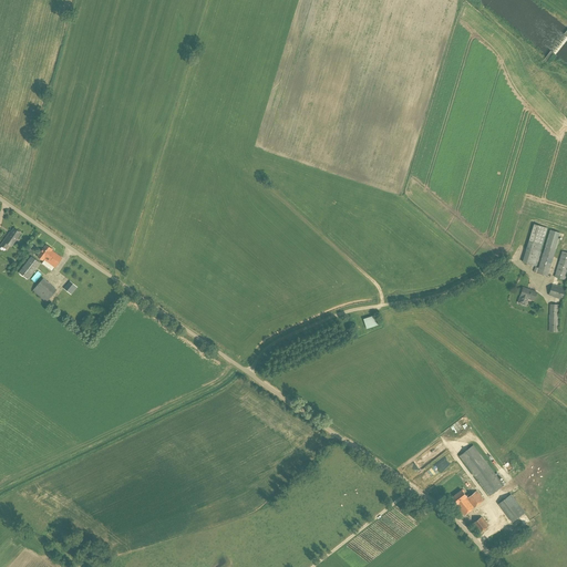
[(536,267),(543,245),(547,228),(534,224),(528,240),(522,263),(536,267)]
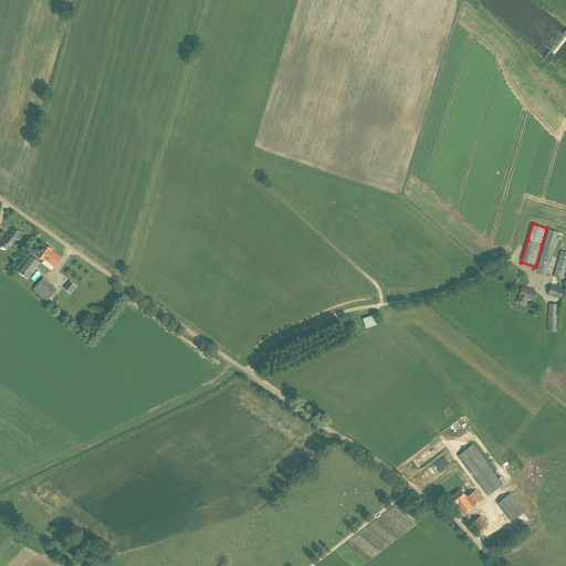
[(11,247),(21,233),(13,228),(10,233),(9,233),(1,244),(7,249),(9,244),(11,247)]
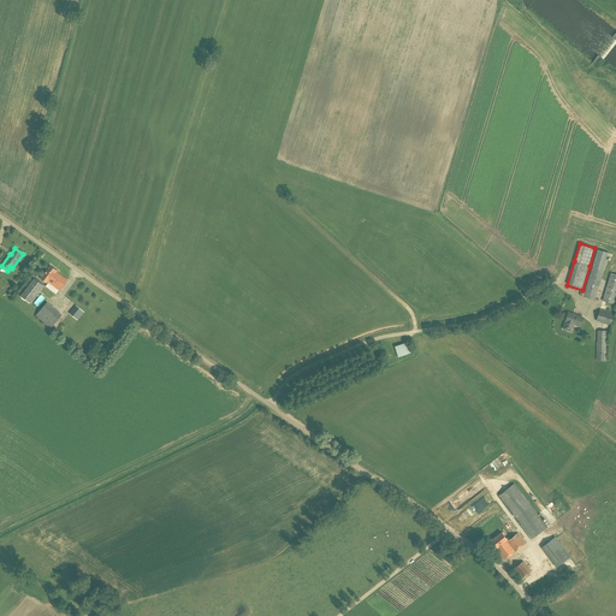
[(594,301),(602,277),(609,254),(598,250),(585,291),(581,290),(580,296),(594,301)]
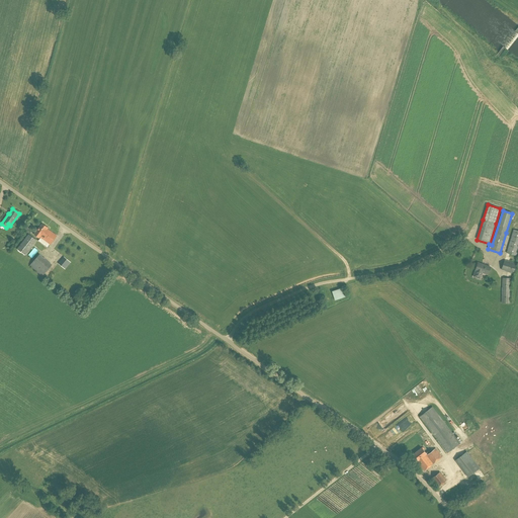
[(50,245),(57,236),(48,229),(48,228),(42,224),(34,235),(38,238),(39,238),(50,245)]
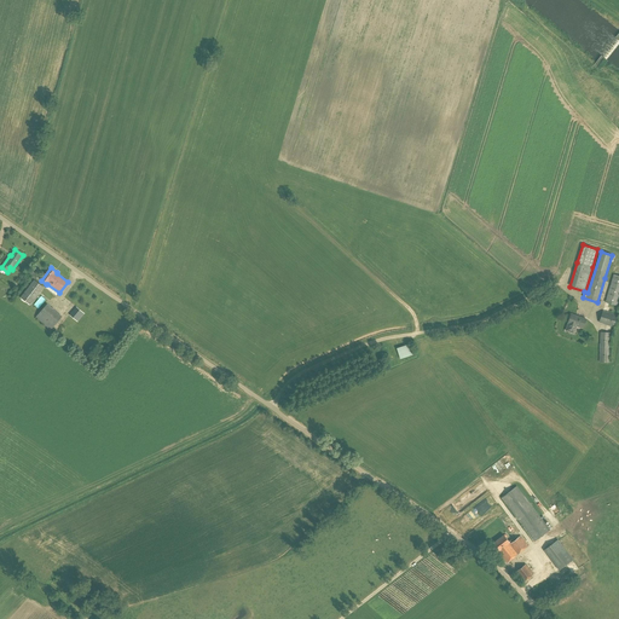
[(617,306),(618,299),(618,276),(613,275),(605,302),(617,306)]
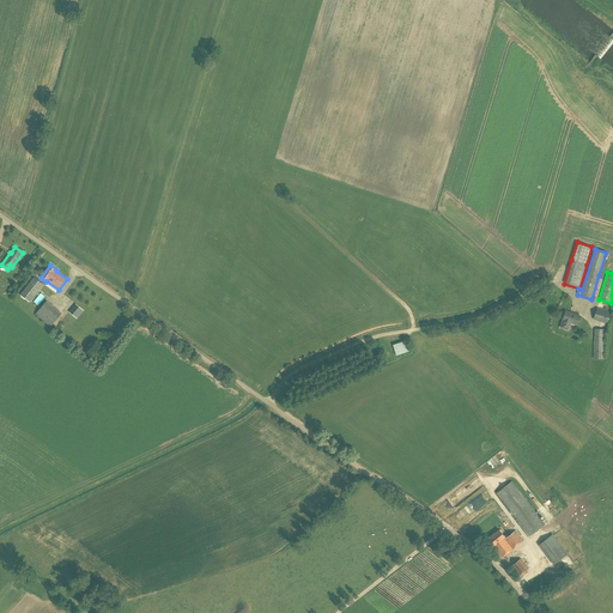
[(29,303),(43,285),(34,277),(19,295),(29,303)]
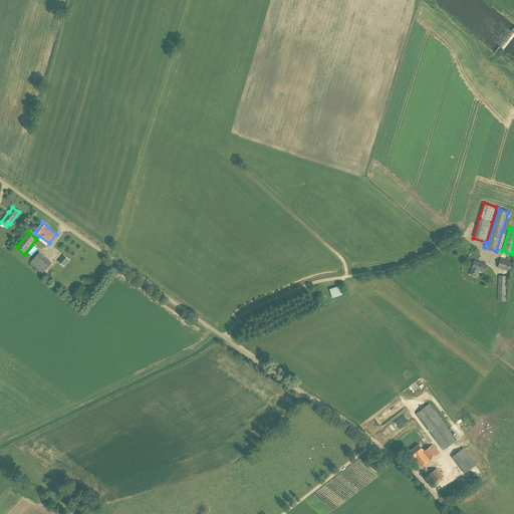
[(42,274),(52,263),(39,252),(29,263),(42,274)]
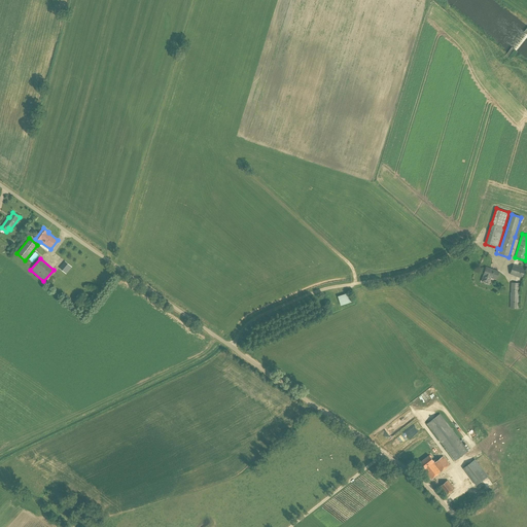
[(66,274),(72,267),(65,261),(59,269),(66,274)]
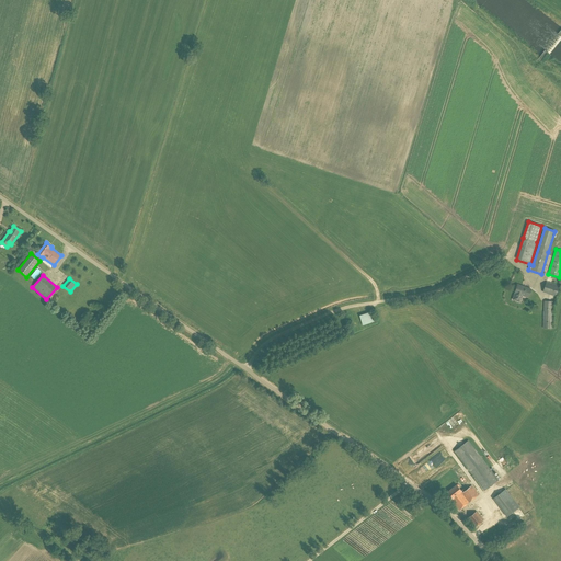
[(556,297),(559,286),(546,282),(542,293),(556,297)]
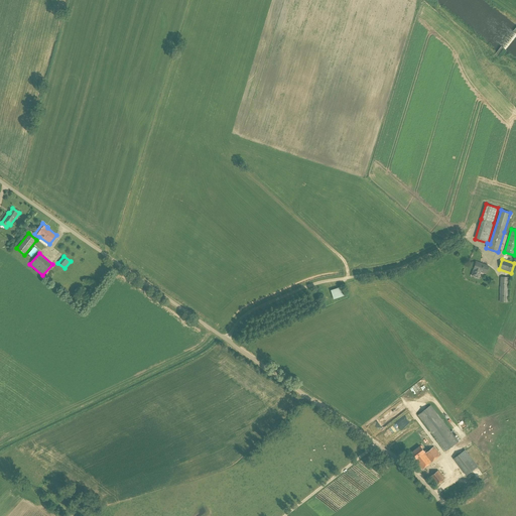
[(486,274),(488,266),(476,262),(474,269),(471,276),(479,278),(481,272),(486,274)]
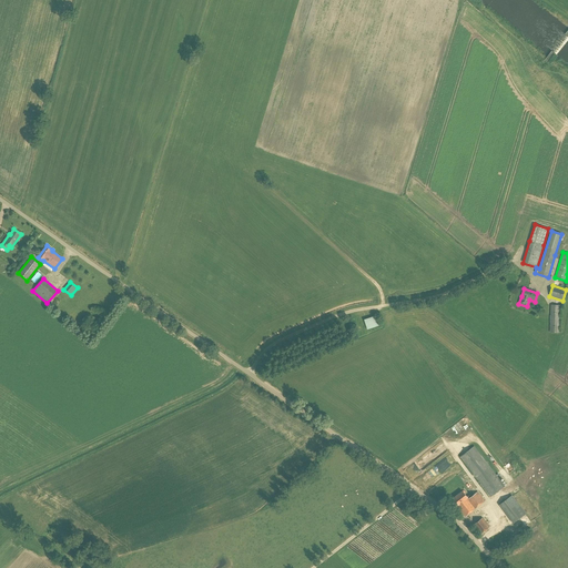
[(549,333),(559,333),(559,305),(548,305),(547,315),(550,315),(549,333)]
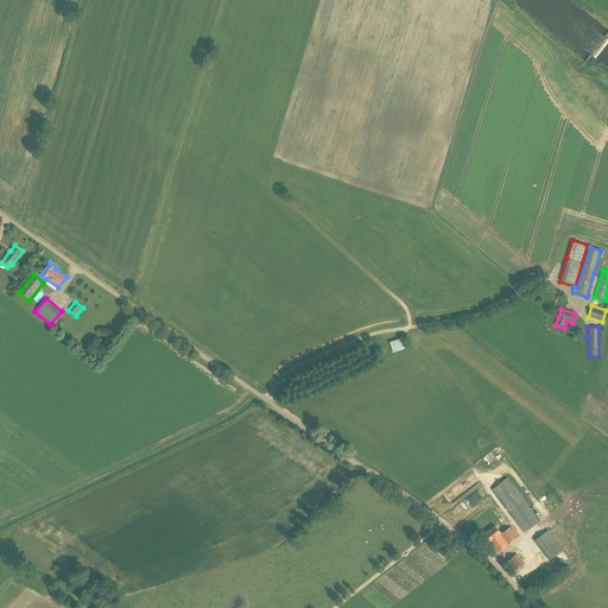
[(404,337),(392,341),(396,353),(407,349),(404,337)]
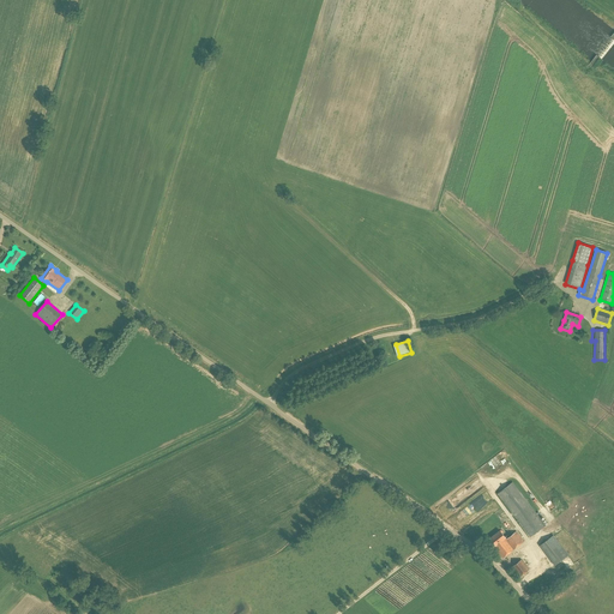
[(536,512),(512,482),(497,494),(530,537),(546,525),(539,516),(540,516),(537,511),(536,512)]
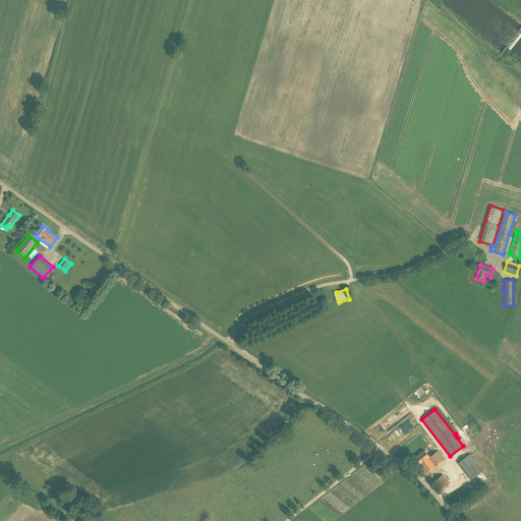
[(428,456),(423,451),(412,459),(417,465),(419,464),(426,474),(445,460),(438,451),(432,455),(431,453),(428,456)]
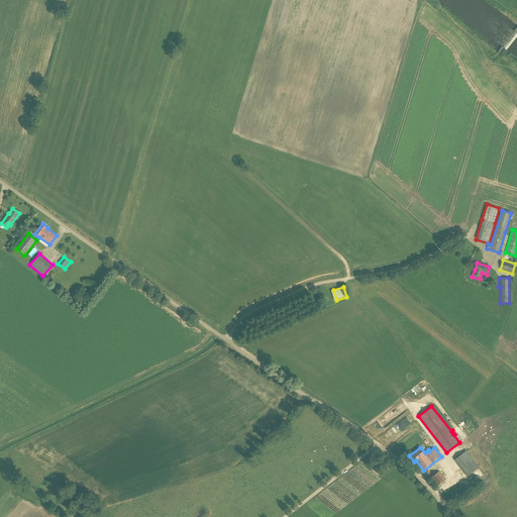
[(479,468),(466,450),(454,459),(467,477),(479,468)]
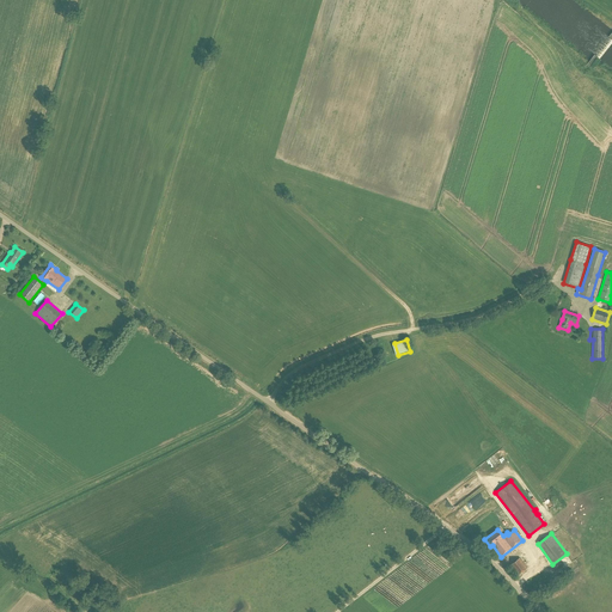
[(518,575),(527,568),(520,557),(510,565),(518,575)]
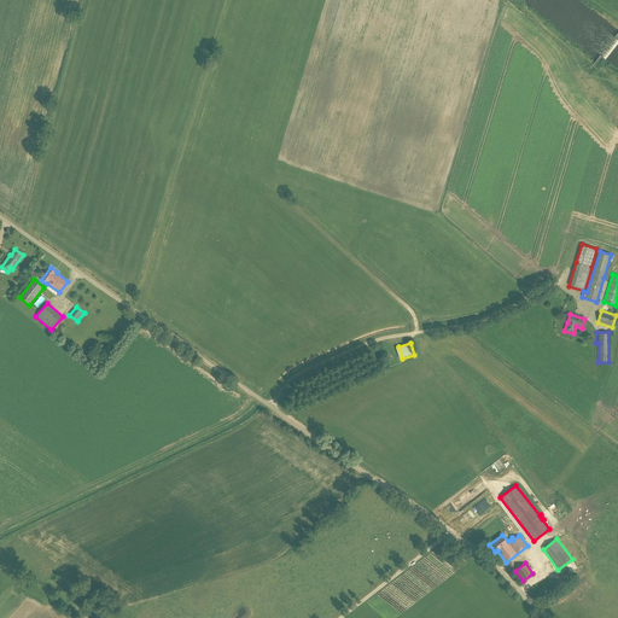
[(547,563),(543,572),(548,575),(553,565),(547,563)]
